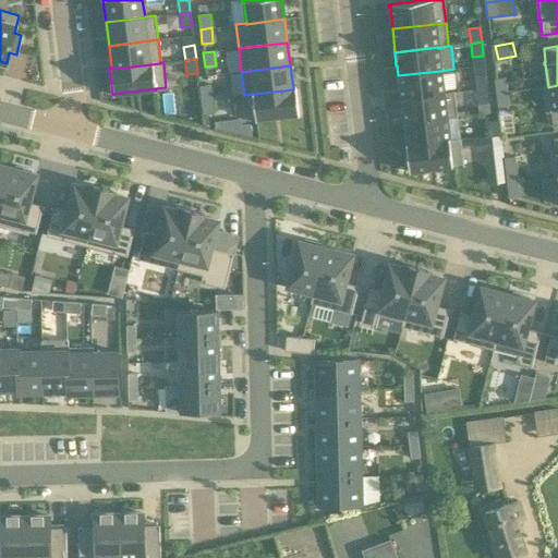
[(440,71),(398,75),(401,99),(444,94),(440,71)]
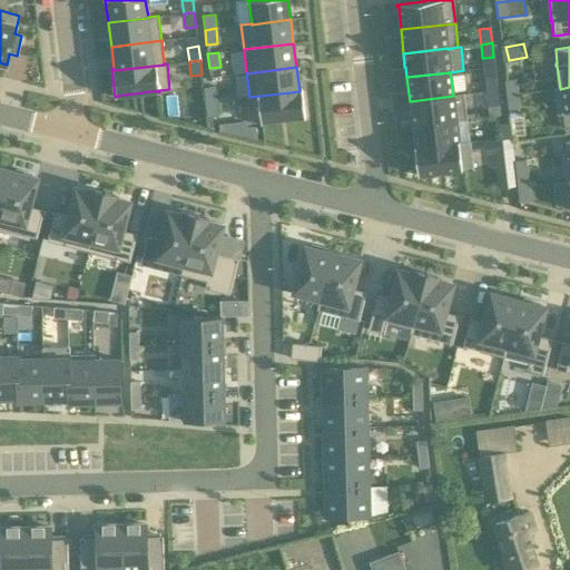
[(487,92),(498,90),(495,76),(485,77),(487,92)]
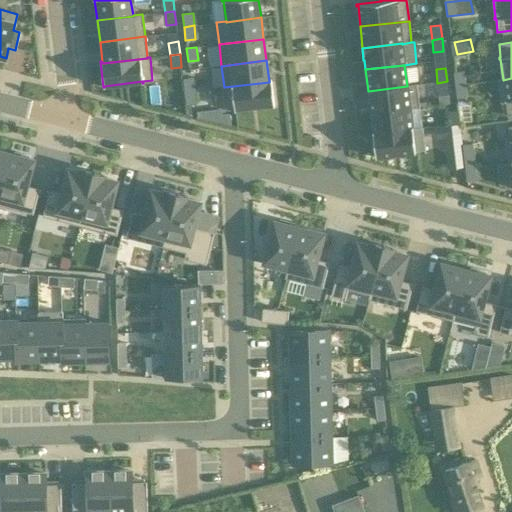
[(453,72),(455,85),(465,84),(463,71),(453,72)]
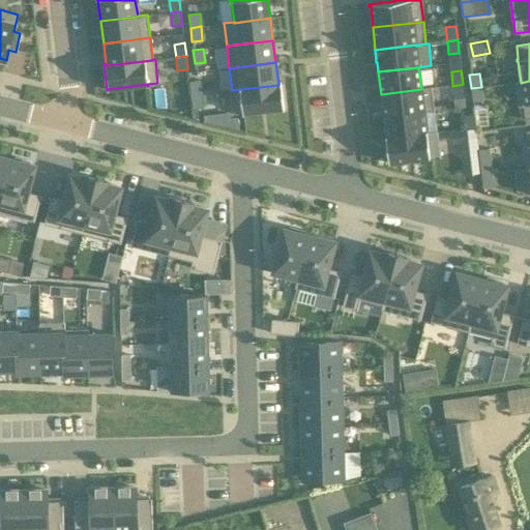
[(200,81),(189,82),(190,95),(201,94),(200,81)]
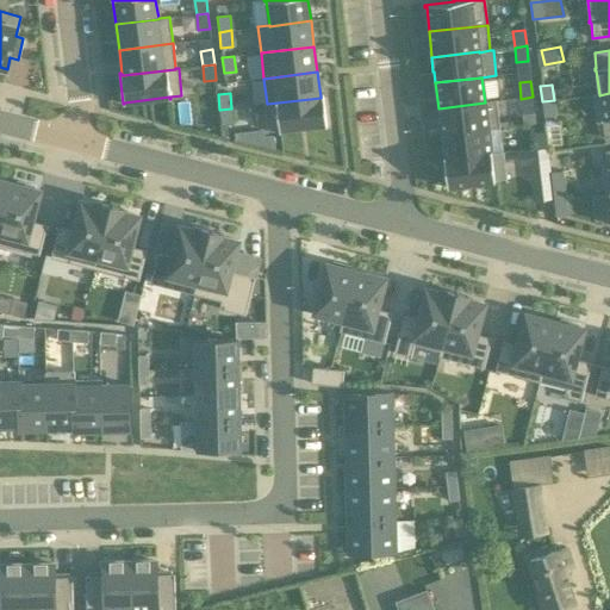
[(609,93),(599,95),(599,94),(593,94),(597,123),(603,122),(604,137),(609,136),(609,93)]
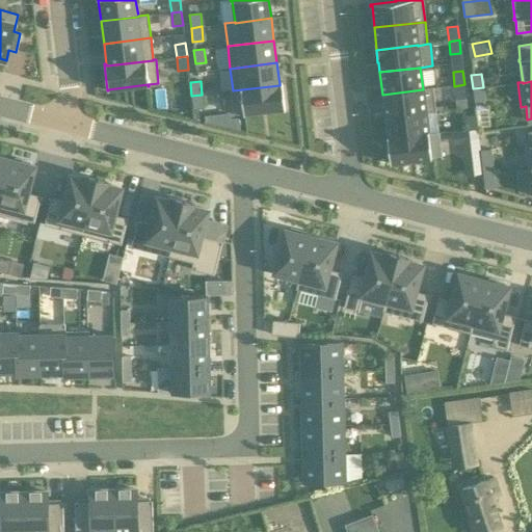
[(233,90),(231,90),(233,114),(243,113),(243,115),(244,115),(244,113),(283,108),(284,110),(285,110),(282,82),(280,83),(281,84),(280,84),(280,85),(233,90)]
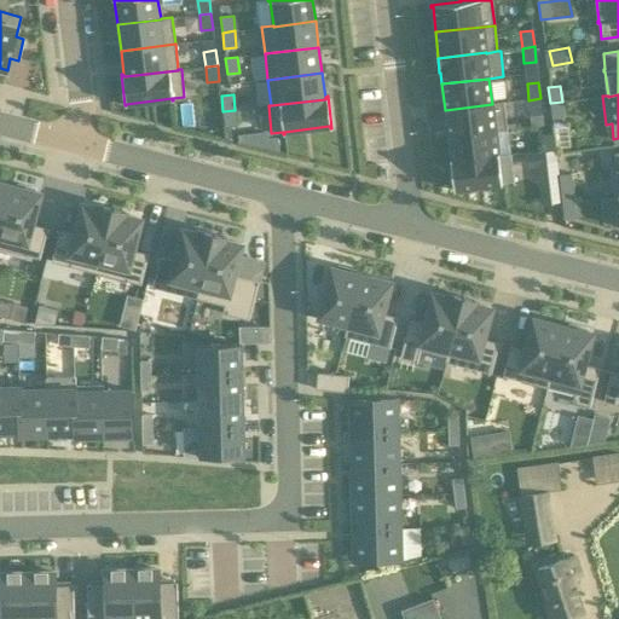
[(543,113),(541,98),(528,100),(531,115),(543,113)]
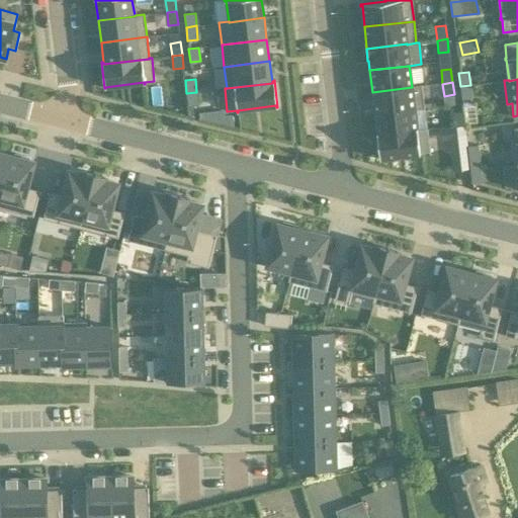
[(470,85),(460,86),(461,99),(471,98),(470,85)]
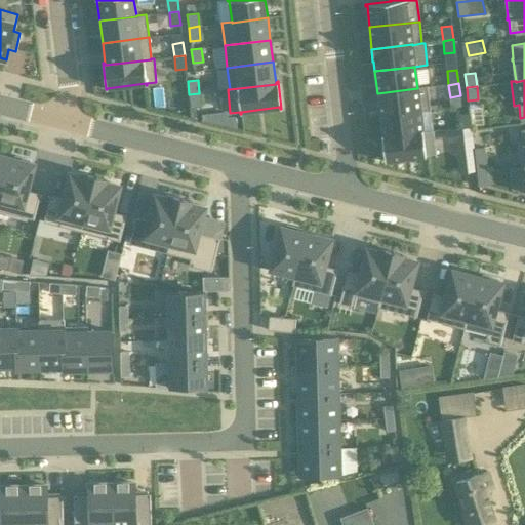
[(427,87),(417,88),(377,93),(379,115),(419,111),(430,110),(427,87)]
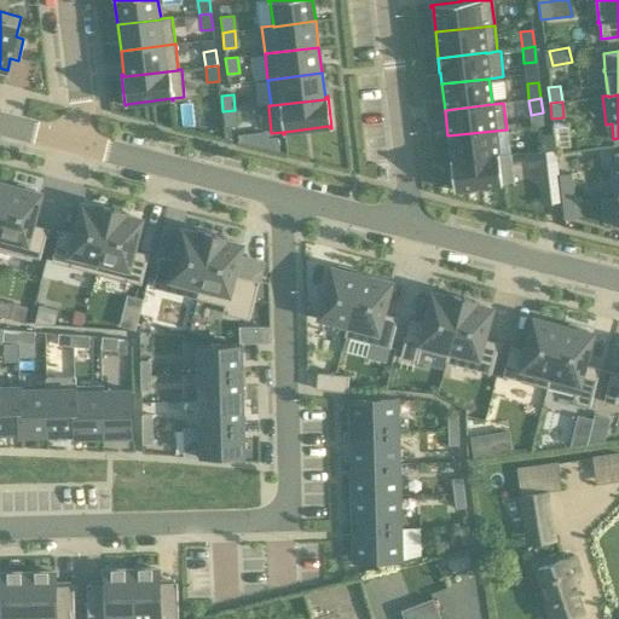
[(237,125),(235,110),(223,111),(225,127),(237,125)]
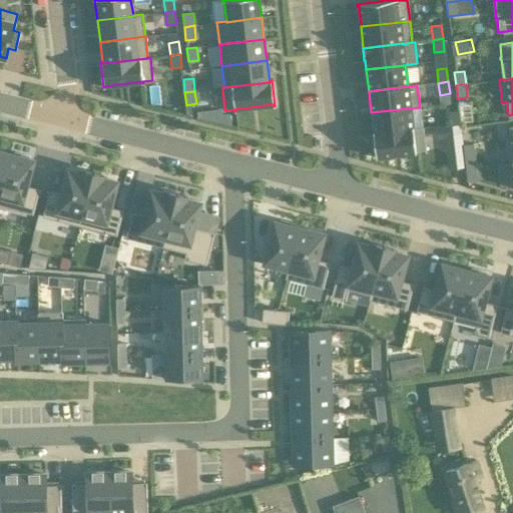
[(373,132),(373,134),(413,129),(410,108),(371,112),(374,132),(373,132)]
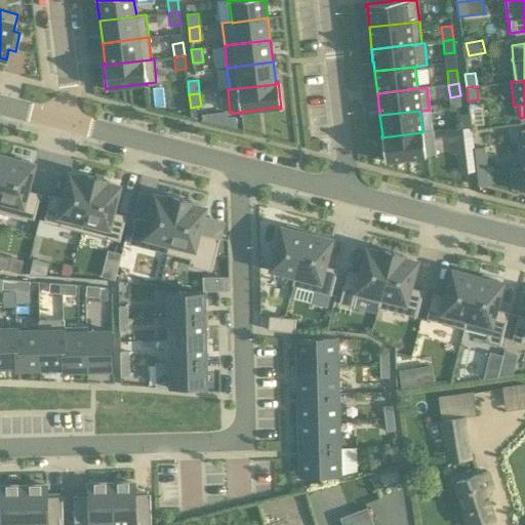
[(470,114),(459,115),(461,129),(471,127),(470,114)]
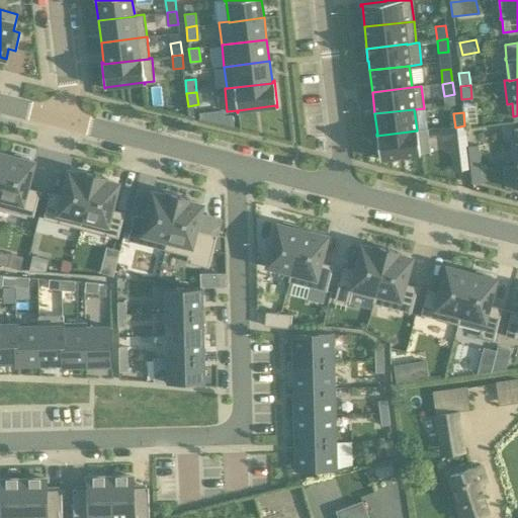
[(233,114),(225,115),(227,125),(234,127),(233,114)]
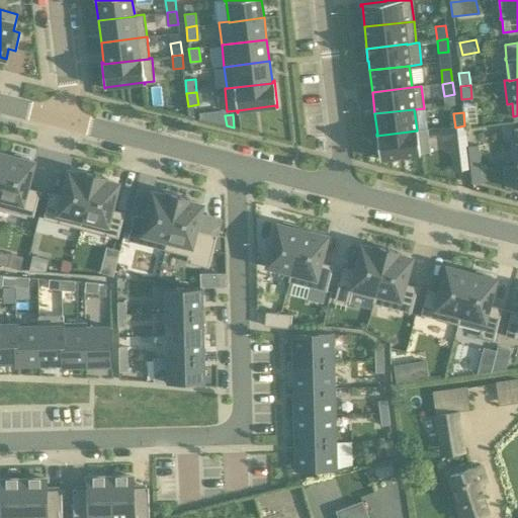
[(454,153),(468,151),(467,147),(465,125),(464,125),(455,127),(451,127),(454,153)]
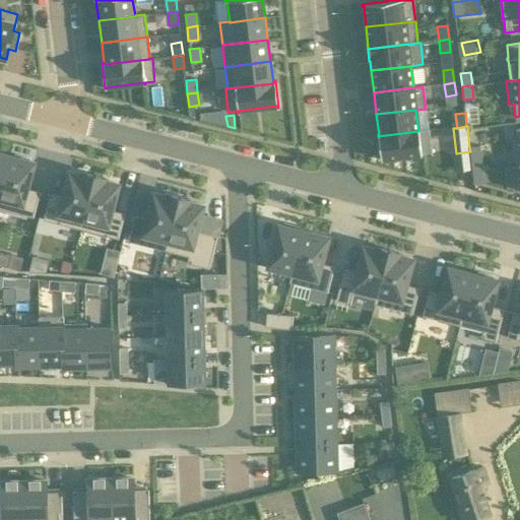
[(418,131),(378,136),(381,160),(382,159),(382,158),(419,154),(419,155),(421,155),(418,131)]
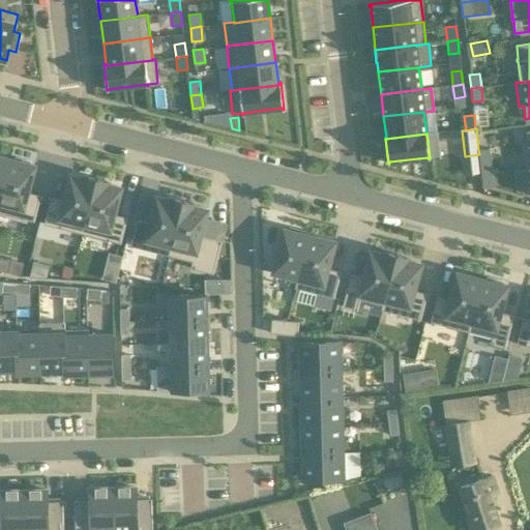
[(479,154),(481,174),(492,173),(489,148),(478,150),(479,154)]
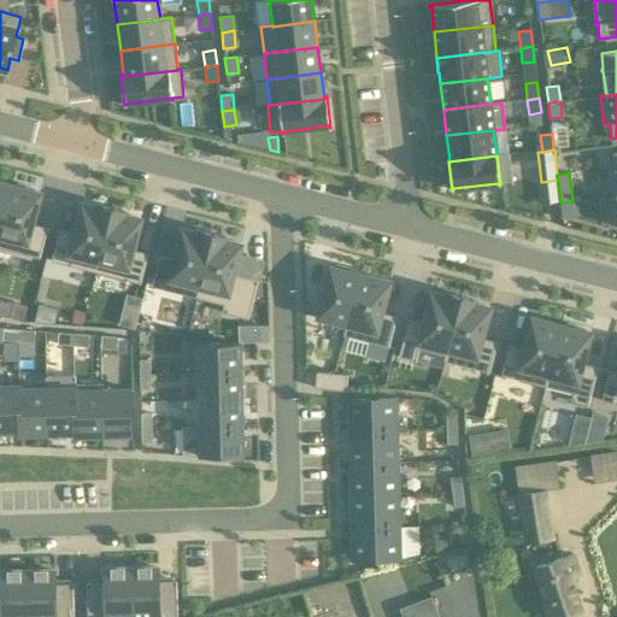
[(0,225),(11,184),(0,182),(0,225)]
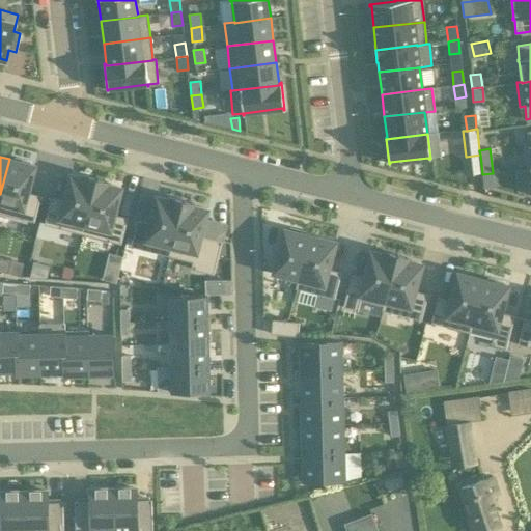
[(0,213),(33,222),(40,196),(27,193),(34,166),(30,165),(31,162),(14,158),(14,161),(9,159),(0,194),(0,213)]
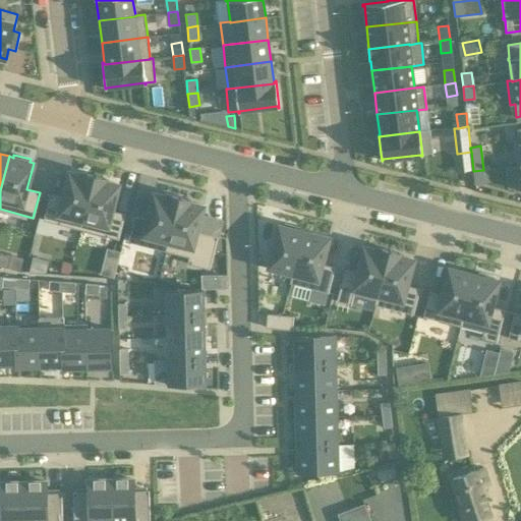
[(483,170),(473,171),(474,185),(484,183),(483,170)]
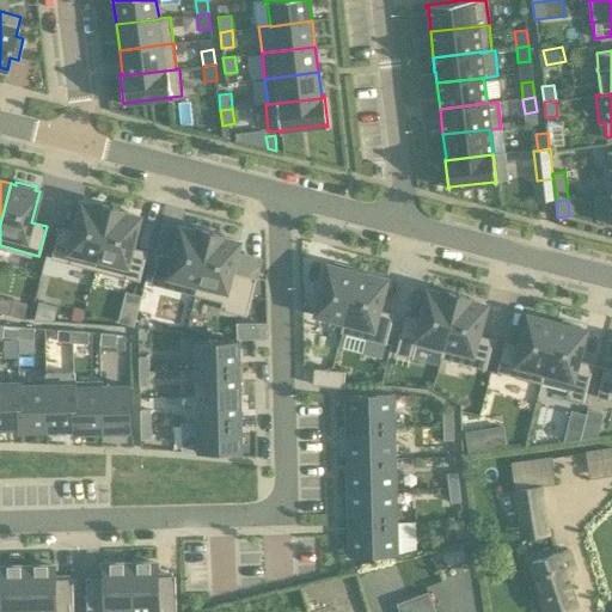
[(59,228),(50,258),(95,270),(111,207),(97,203),(97,206),(81,202),(73,232),(59,228)]
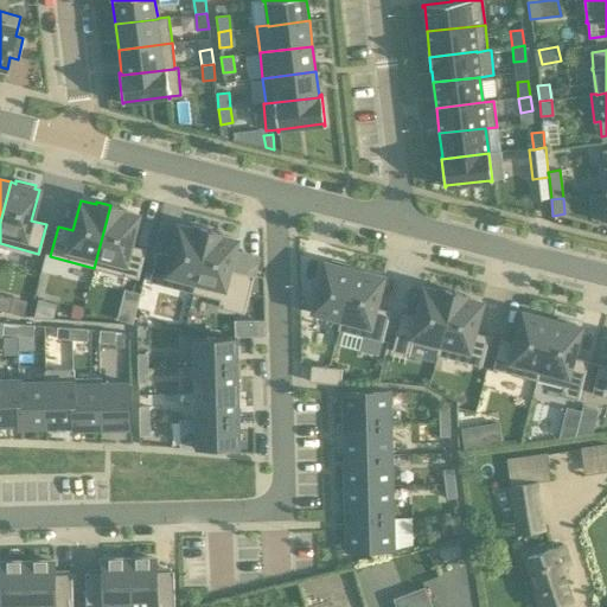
[(110,205),(94,268),(138,279),(145,249),(131,246),(138,215),(123,211),(123,209),(110,205)]
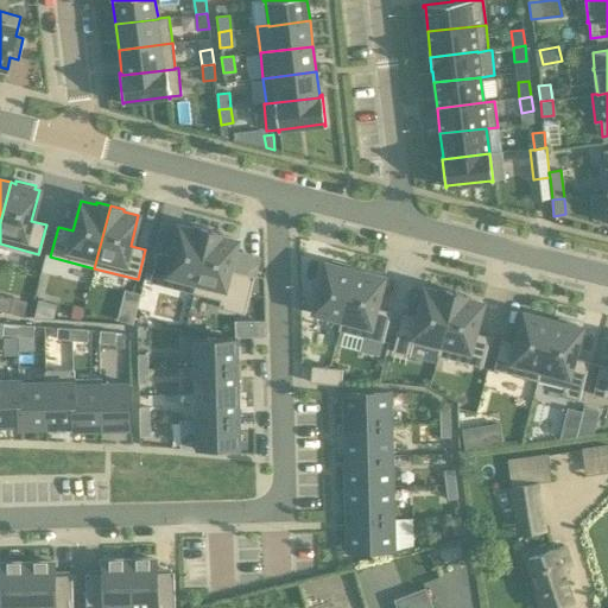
[(157,252),(150,283),(194,293),(209,230),(196,227),(195,229),(179,226),(172,257),(157,252)]
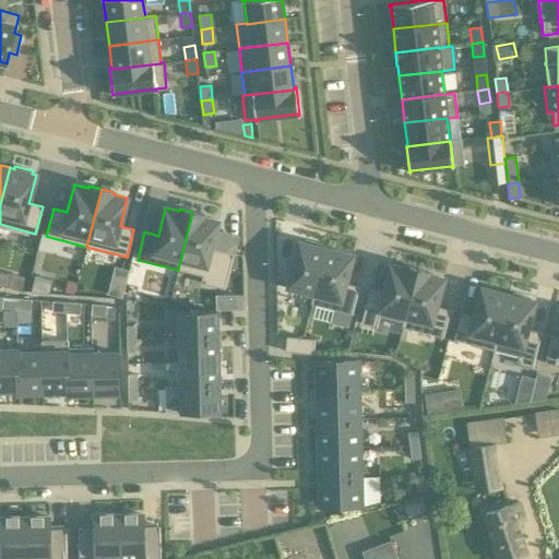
[(192,212),(178,270),(202,276),(201,283),(225,288),(233,254),(211,249),(218,221),(204,217),(204,215),(192,212)]
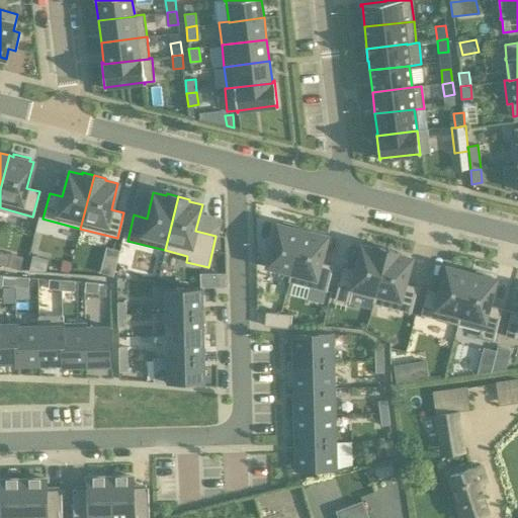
[(277,224),(267,266),(290,272),(291,272),(301,230),(297,229),(298,227),(282,222),(281,225),(277,224)]
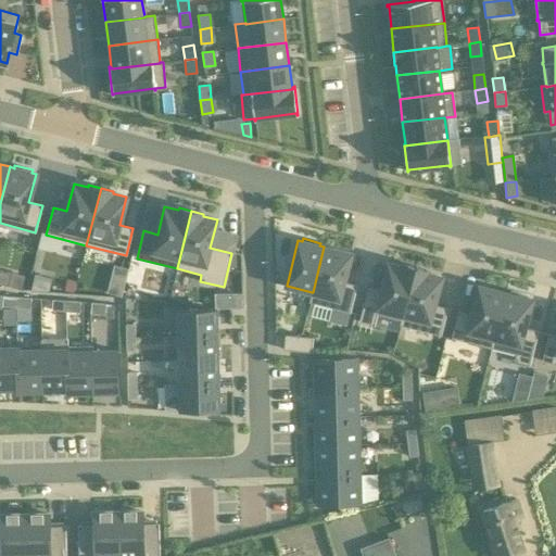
[(312,292),(310,302),(350,313),(357,285),(343,281),(351,253),(324,247),(313,292),(312,292)]
